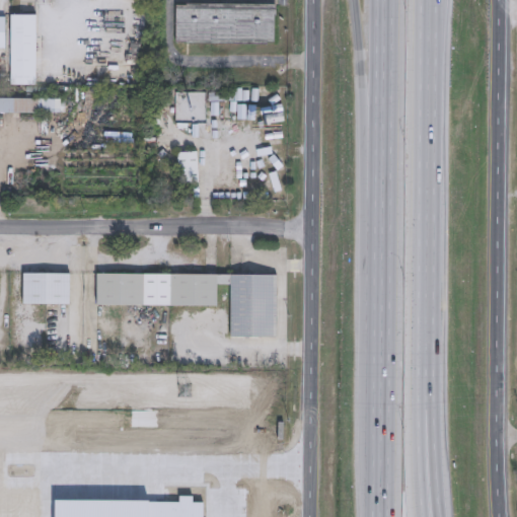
[(265,39),(265,41),(182,40),(182,39),(172,39),(172,1),(183,1),(183,0),(273,0),(273,12),(272,12),(271,39),(265,39)]
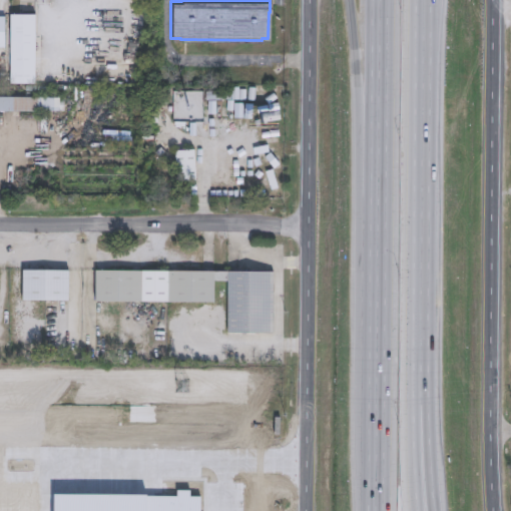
[(35,83),(10,83),(10,13),(20,13),(34,13),(35,13),(35,83)]
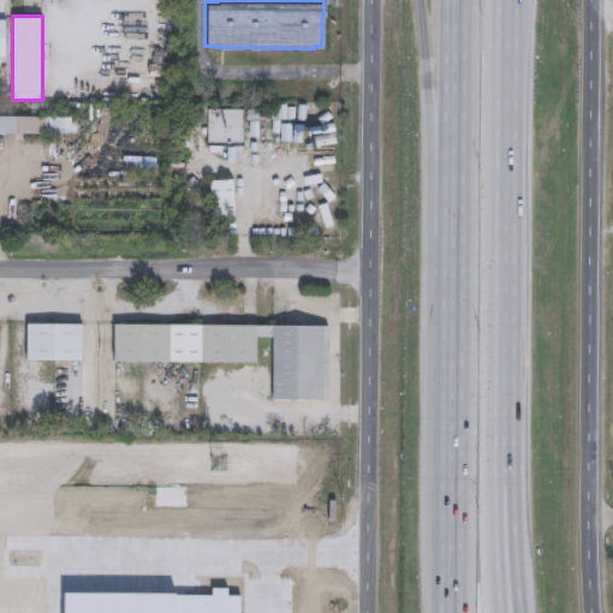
[(71,134),(0,132),(0,114),(77,115),(77,131),(71,131),(71,134)]
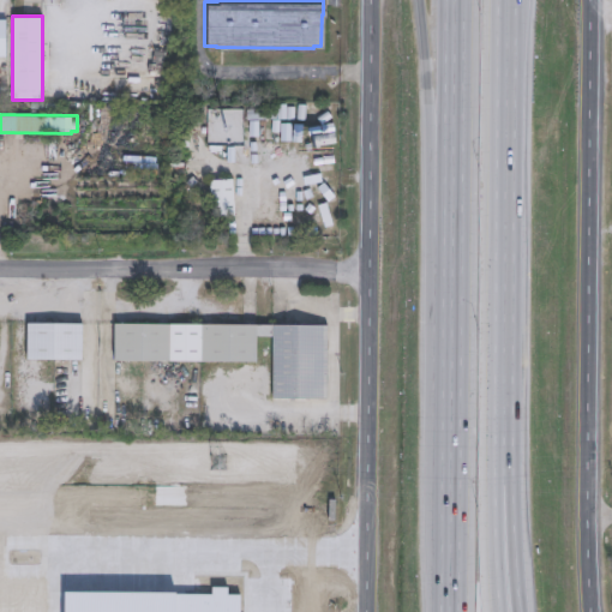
[(234,215),(213,216),(210,183),(210,179),(233,178),(234,189),(235,204),(235,215),(234,215)]
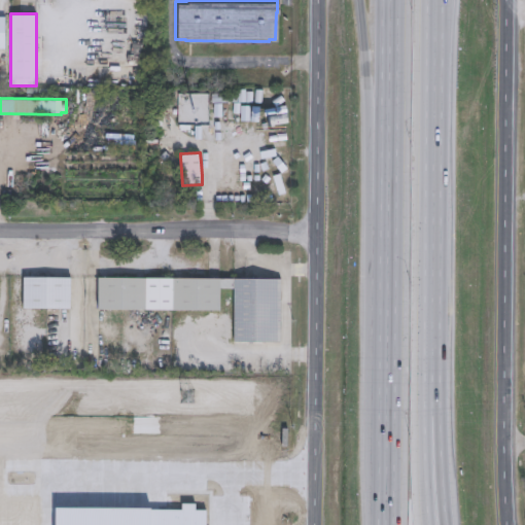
[(70,309),(24,309),(23,277),(70,276),(70,309)]
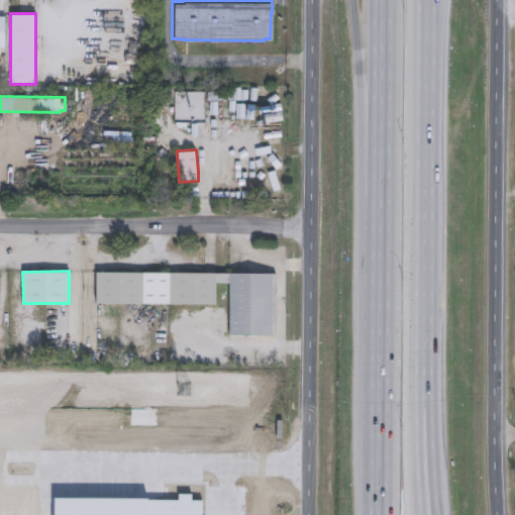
[(277,274),(276,335),(229,334),(229,283),(216,282),(216,304),(97,303),(97,272),(229,273),(277,274)]
